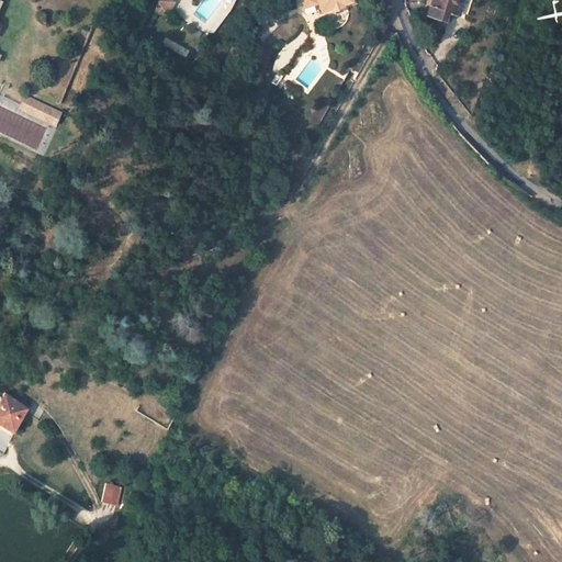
[(165,0),(158,0),(155,10),(169,17),(175,4),(165,0)]
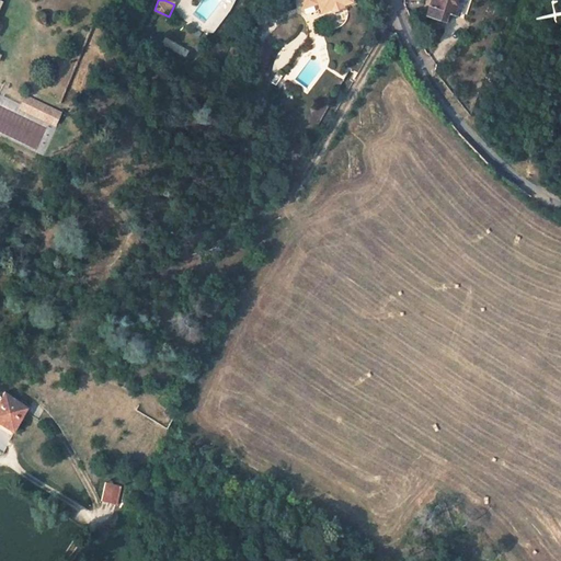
[(310,0),(312,4),(316,12),(324,9),(327,13),(342,7),(341,3),(347,0),(310,0)]
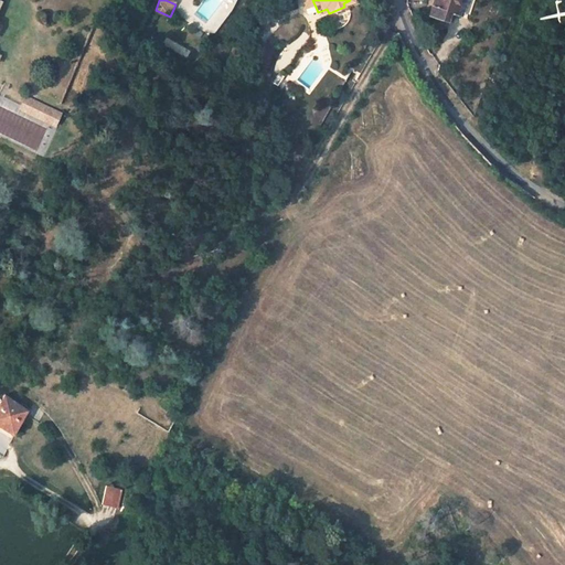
[(460,0),(434,0),(429,16),(448,22),(451,13),(456,14),(460,0)]
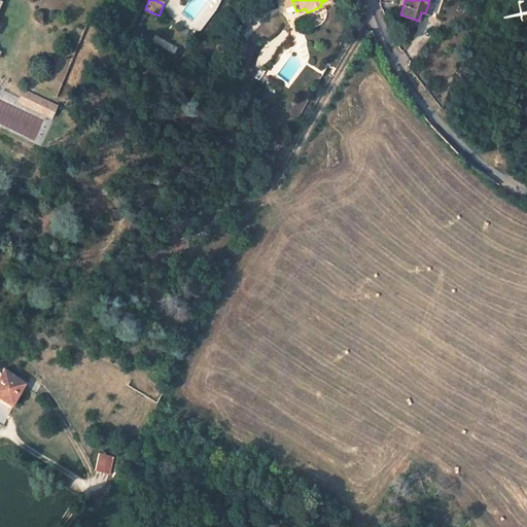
[(429,0),(425,13),(428,14),(433,0),(429,0)]
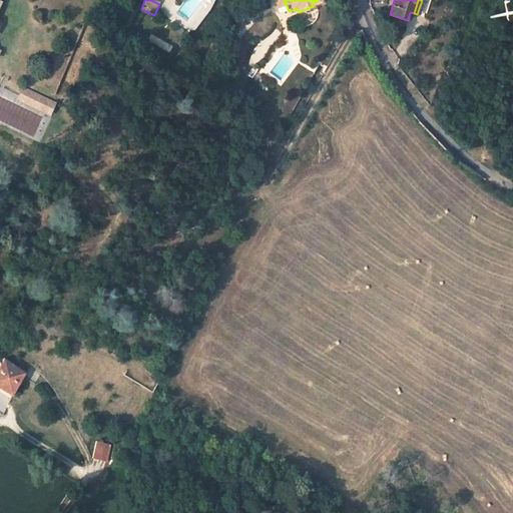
[(23,86),(17,100),(52,114),(57,101),(23,86)]
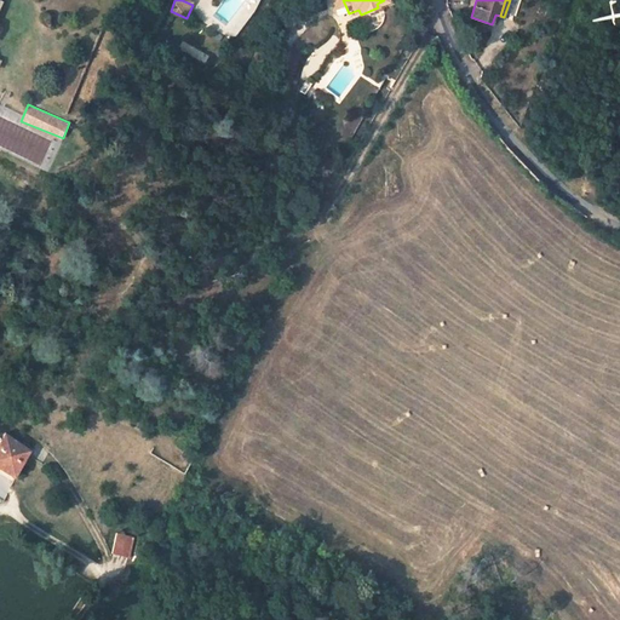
[(7,436),(4,441),(0,448),(0,447),(0,470),(13,480),(29,457),(33,451),(7,436)]
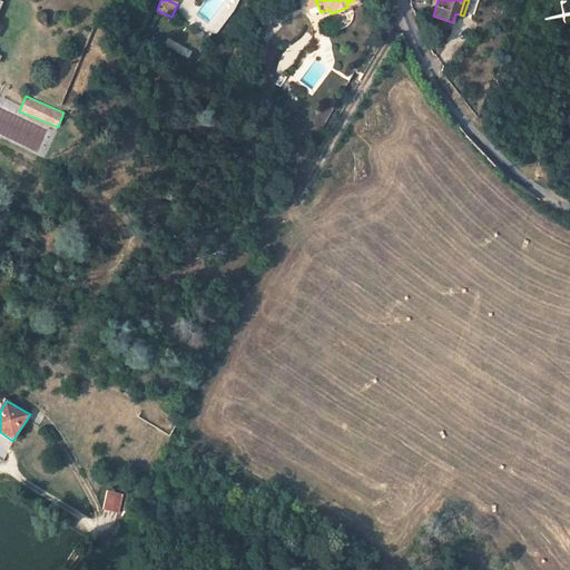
[(119,513),(124,495),(107,491),(102,509),(119,513)]
